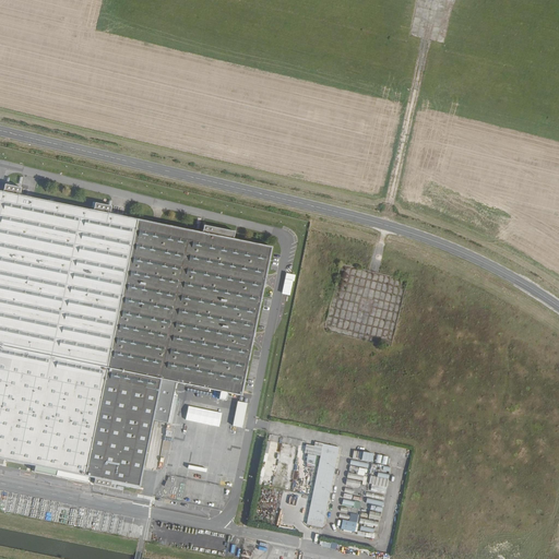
[(0,464),(2,465),(3,460),(35,466),(35,472),(56,476),(57,471),(94,478),(94,484),(110,487),(111,482),(139,487),(153,419),(168,423),(176,382),(242,395),(248,367),(272,247),(234,238),(236,232),(204,225),(203,233),(110,213),(111,205),(95,202),(93,210),(20,194),(21,188),(4,185),(3,191),(0,190),(0,464)]
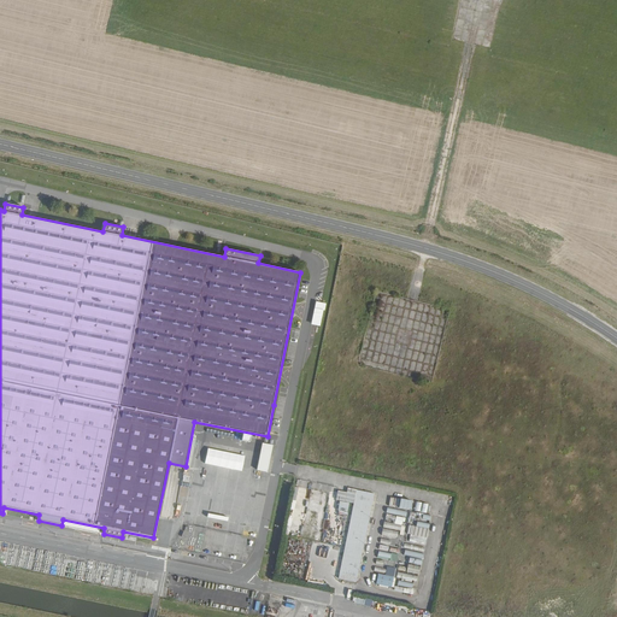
[(257,471),(268,474),(274,446),(263,444),(257,471)]
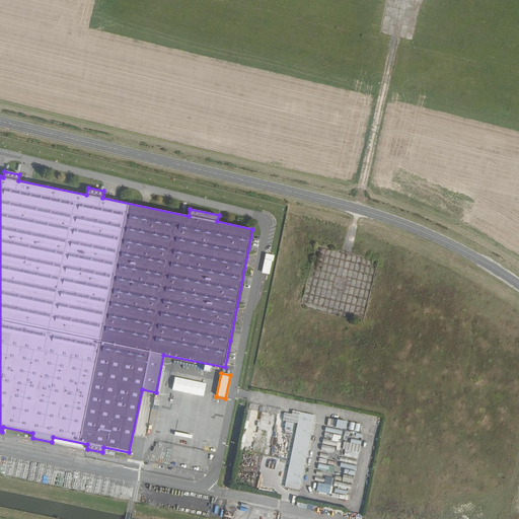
[(300,412),(286,487),(300,490),(315,415),(300,412)]
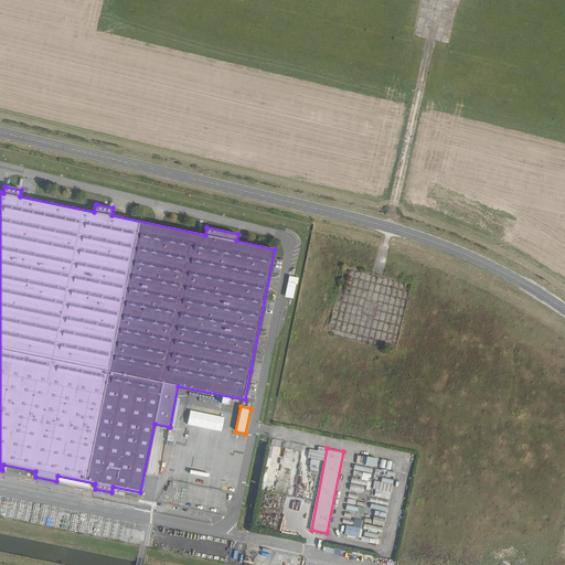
[(288,460),(292,460),(294,454),(285,452),(284,464),(288,464),(288,460)]
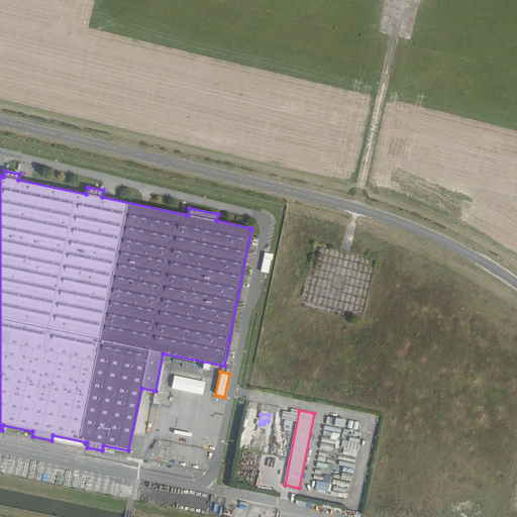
[(326,424),(357,429),(358,422),(327,416),(326,424)]
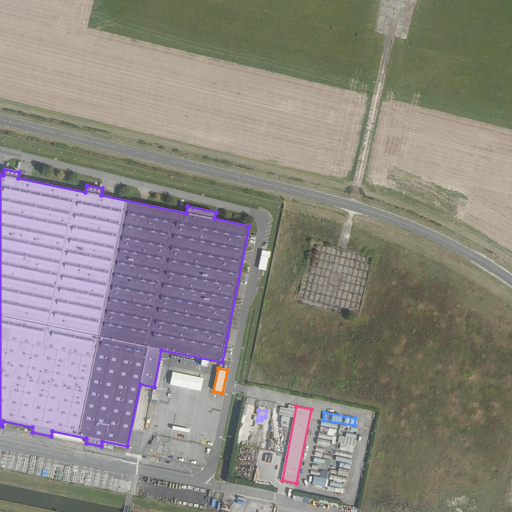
[(319,433),(317,444),(330,446),(331,440),(334,441),(335,438),(336,429),(329,428),(328,434),(319,433)]
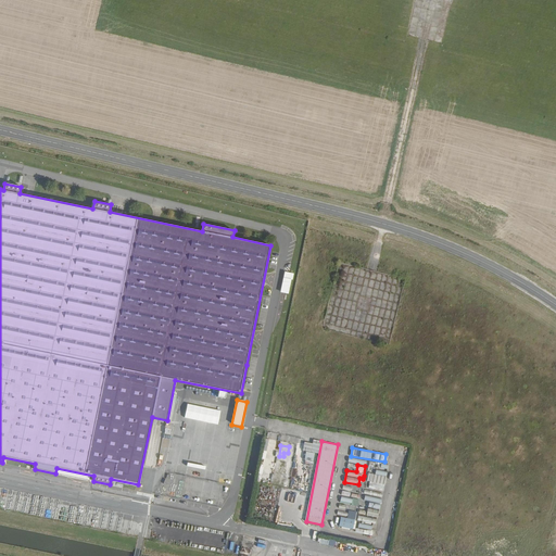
[(341,516),(339,527),(354,530),(357,512),(349,509),(348,518),(341,516)]
